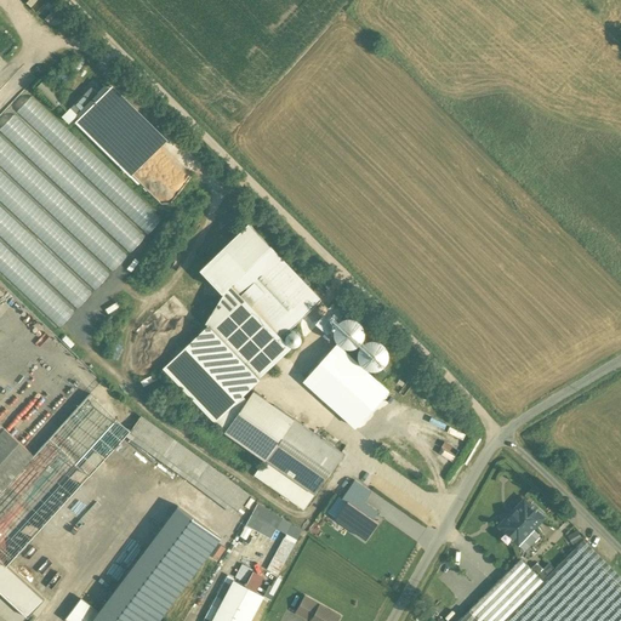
[(72,120),(129,174),(164,137),(104,81),(96,90),(90,85),(61,115),(68,124),(72,120)]
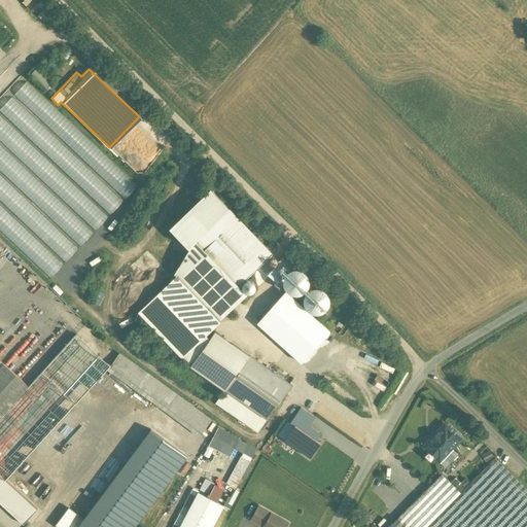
[(127,197),(139,183),(27,79),(13,94),(127,197)]
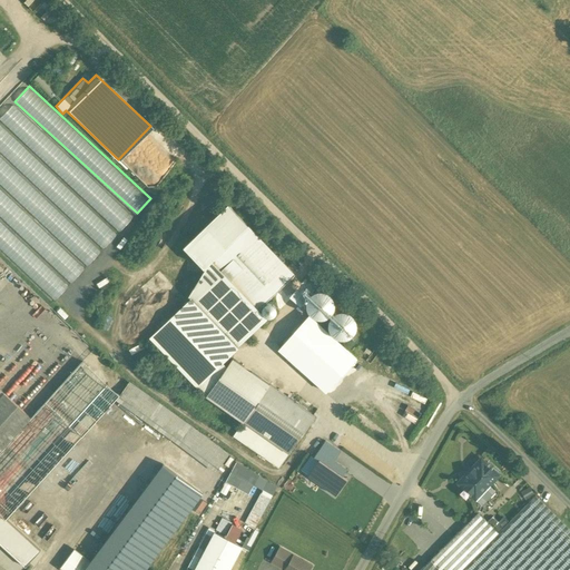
[(134,215),(12,102),(0,116),(0,118),(120,231),(134,215)]
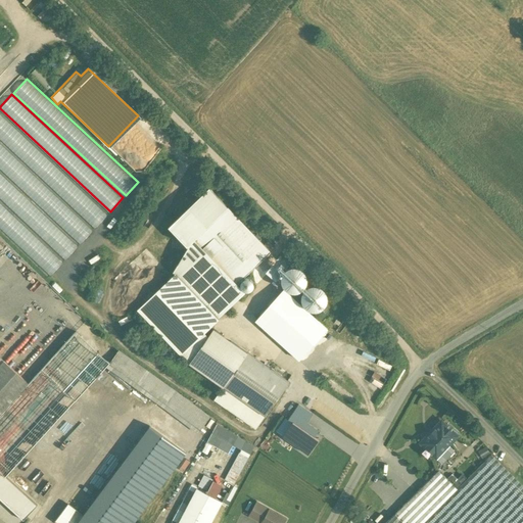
[(108,214),(0,112),(0,138),(96,227),(108,214)]
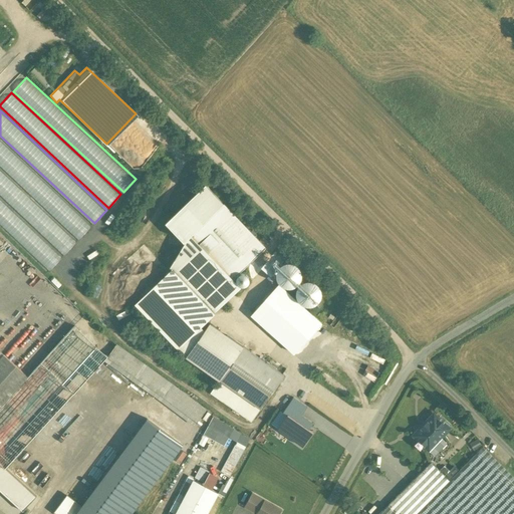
[(0,139),(0,164),(79,239),(91,226),(0,139)]
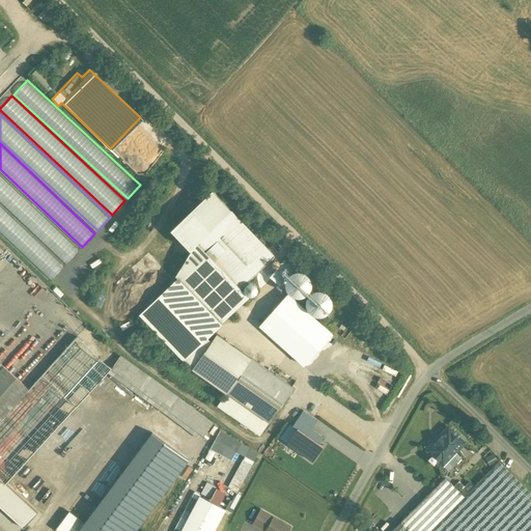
[(90,166),(89,168),(122,197),(123,196),(90,166)]
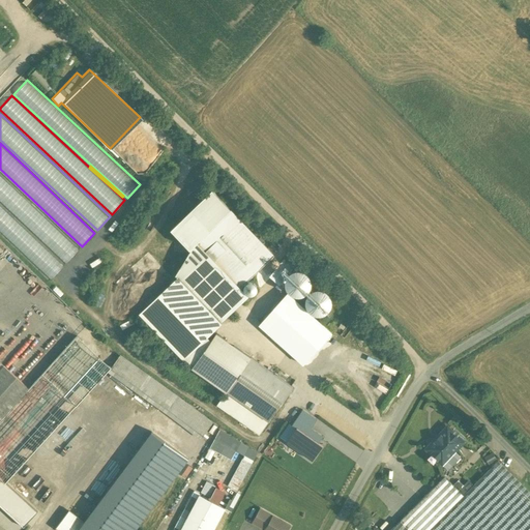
[(79,248),(0,173),(0,199),(66,262),(79,248)]
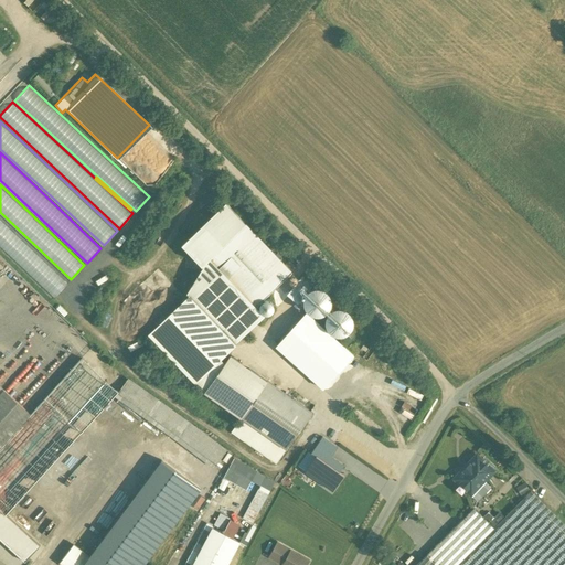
[(182,242),(204,265),(209,258),(246,223),(225,200),(182,242)]
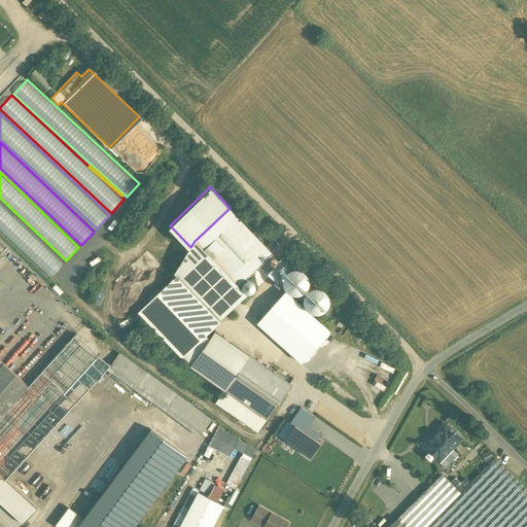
[(104,210),(105,209),(88,191),(85,194),(104,210)]
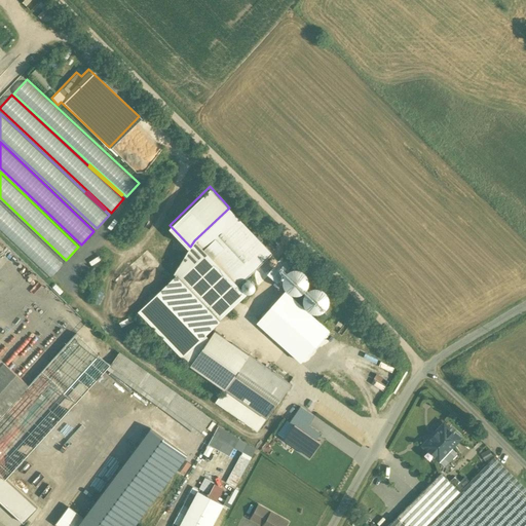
[(0,227),(50,276),(64,263),(0,201),(0,227)]
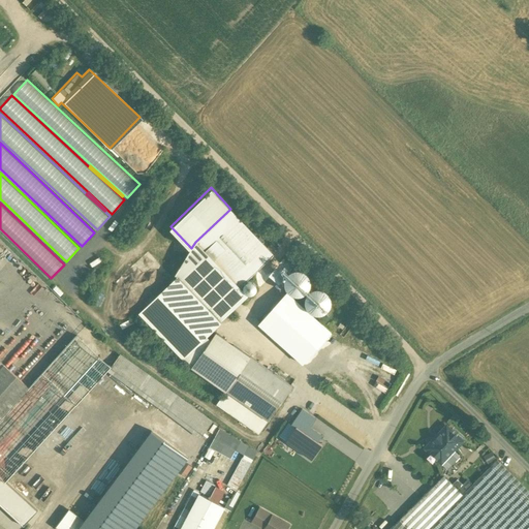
[(71,211),(94,230),(95,228),(72,209),(71,211)]
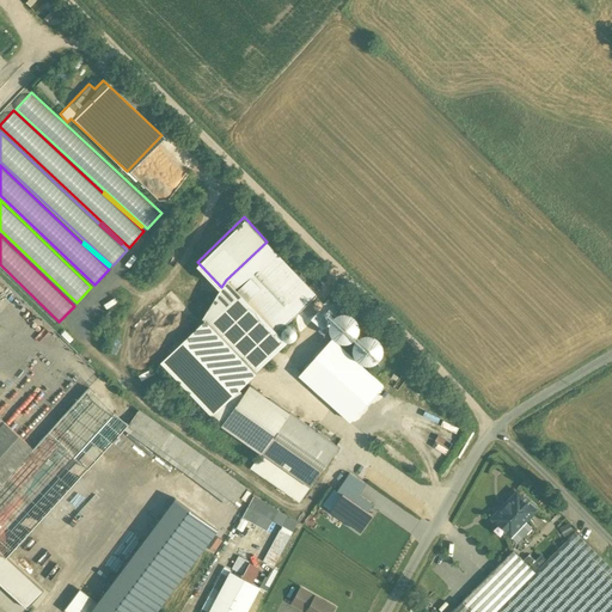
[(317,294),(267,242),(226,280),(276,332),(317,294)]
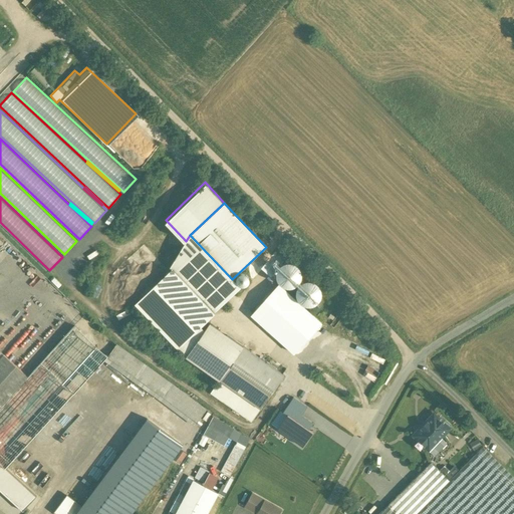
[(57,252),(58,250),(35,227),(34,229),(57,252)]
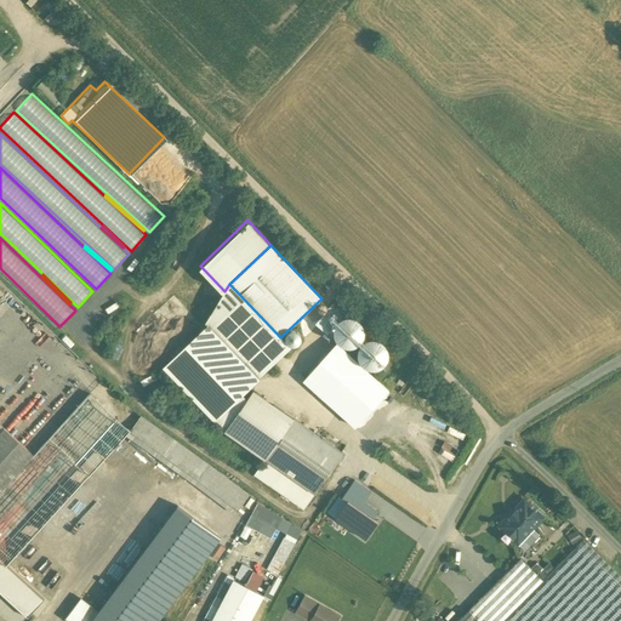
[(280,337),(229,284),(224,291),(206,323),(258,377),(290,347),(280,337)]
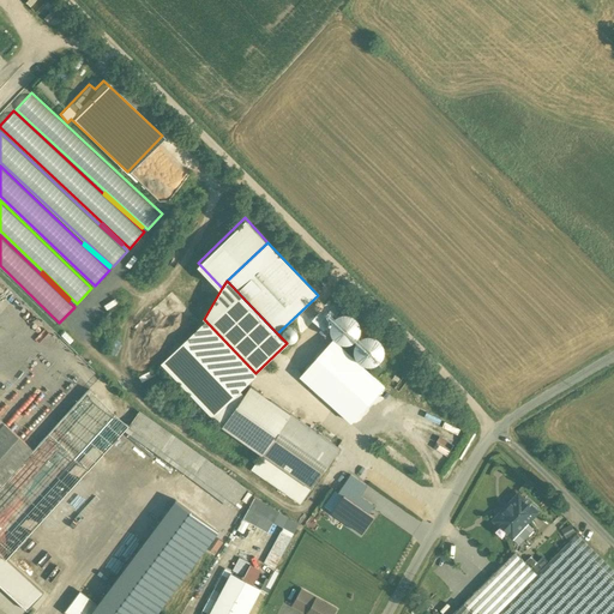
[(354,343),(357,341),(360,336),(361,331),(360,326),(359,321),(355,318),(350,317),(345,315),(341,317),(336,319),(333,323),(331,327),(331,332),(332,337),(335,341),(339,344),(344,345),(349,345),(354,343)]
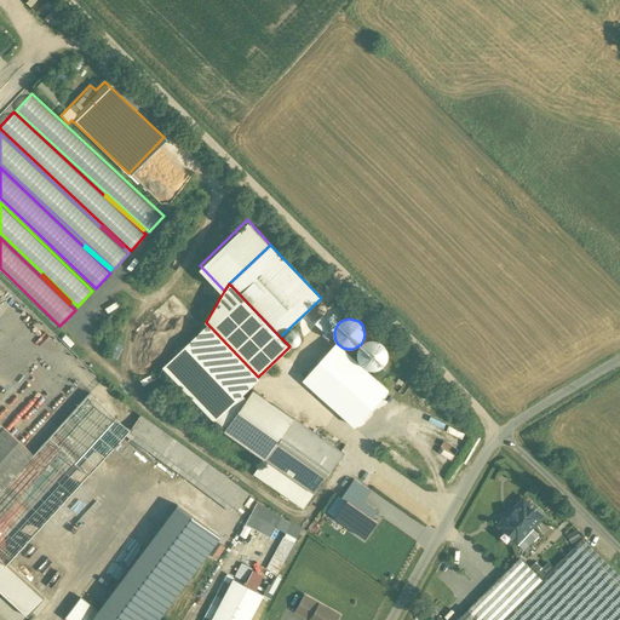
[(258,377),(208,325),(165,366),(214,418),(258,377)]
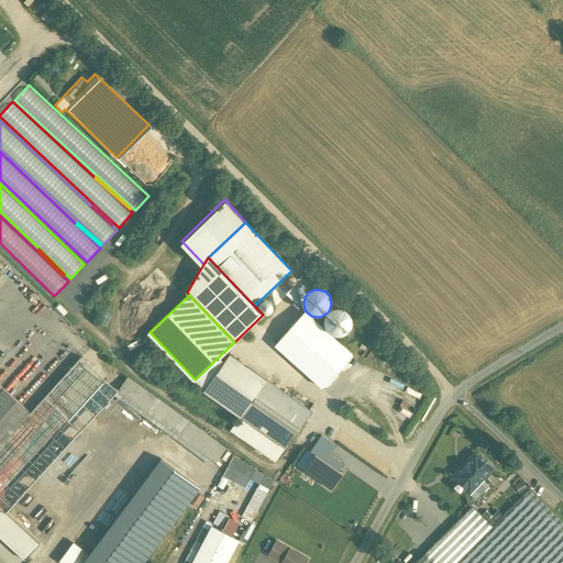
[(340,339),(345,338),(350,334),(352,330),(354,326),(354,320),(352,316),(349,311),(344,309),(340,308),(334,309),(330,311),(327,315),(324,319),(323,323),(324,328),(327,332),(330,335),(334,338),(340,339)]
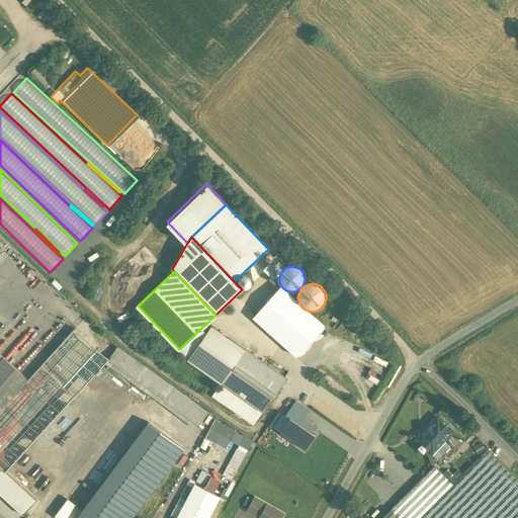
[(245,349),(212,326),(189,359),(222,382),(245,349)]
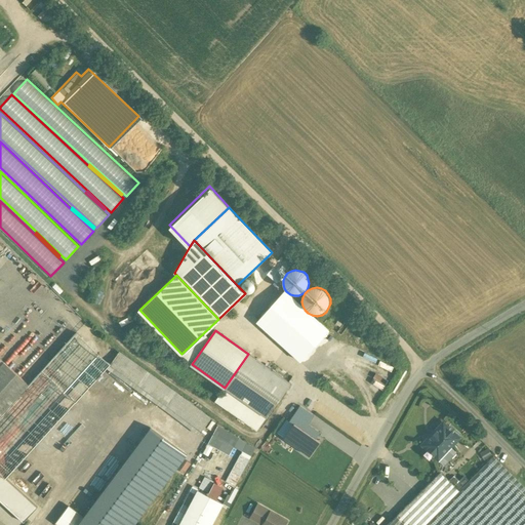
[(0,416),(0,472),(6,477),(75,401),(76,401),(110,363),(77,332),(29,385),(0,416)]
